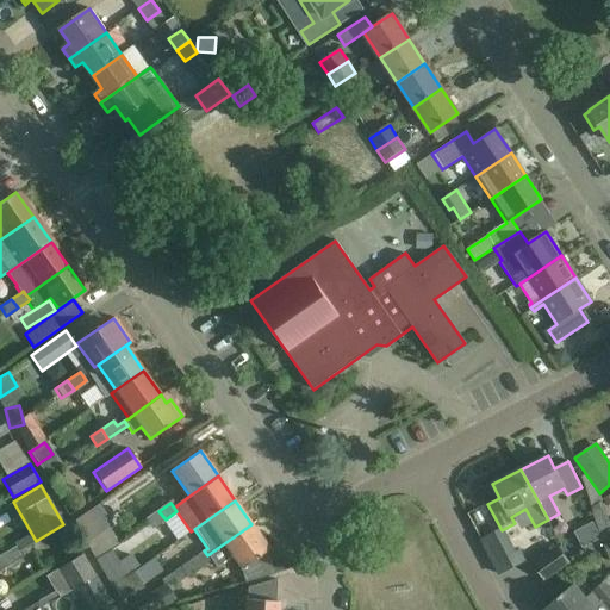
[(609,562),(609,561),(609,528),(602,503),(591,505),(603,543),(609,562)]
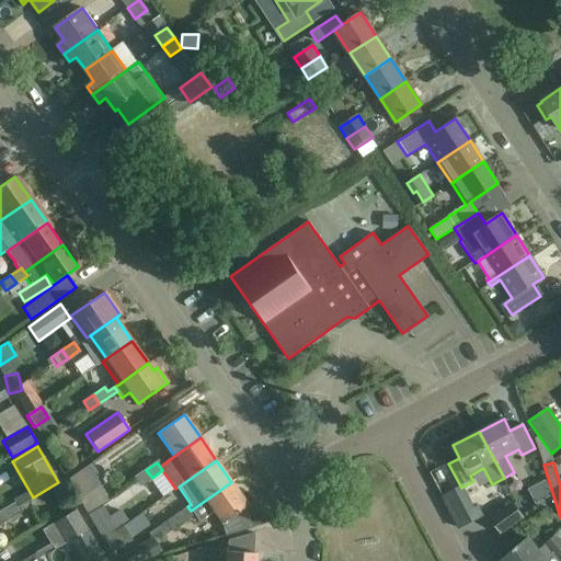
[(79,501),(89,516),(102,506),(102,505),(95,510),(93,507),(91,508),(83,495),(103,483),(91,464),(67,479),(80,500),(79,501)]
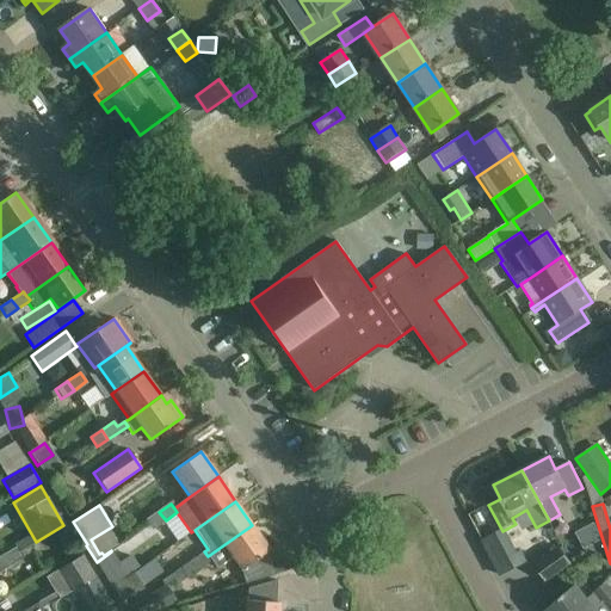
[(154,529),(166,520),(159,512),(148,519),(154,529)]
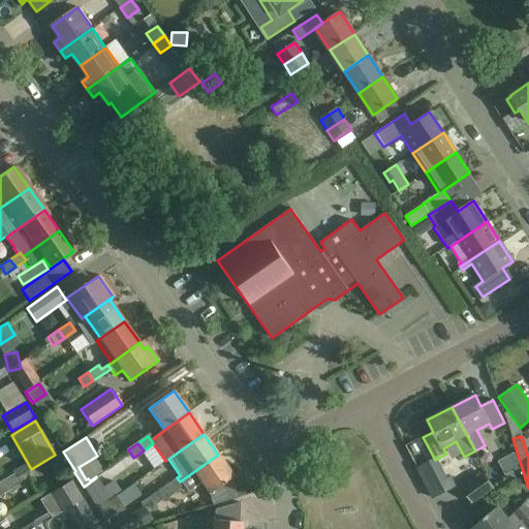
[(505,475),(521,467),(514,454),(499,462),(505,475)]
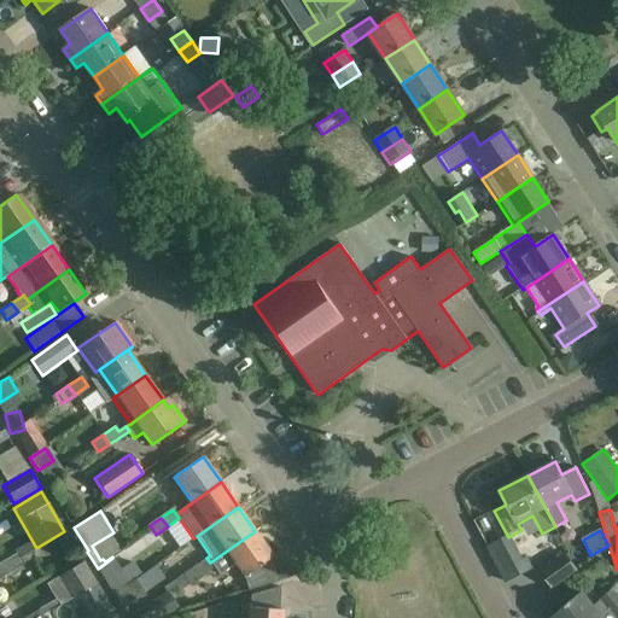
[(273,557),(255,531),(210,563),(213,567),(217,573),(233,563),(244,577),(273,557)]
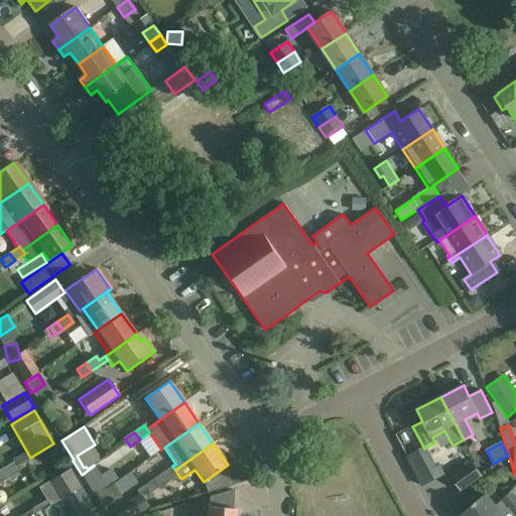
[(424,454),(409,463),(425,491),(444,480),(439,472),(435,474),(424,454)]
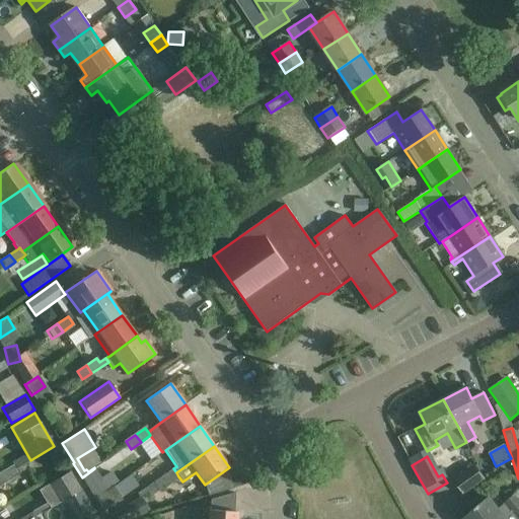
[(147,467),(152,477),(172,467),(167,457),(147,467)]
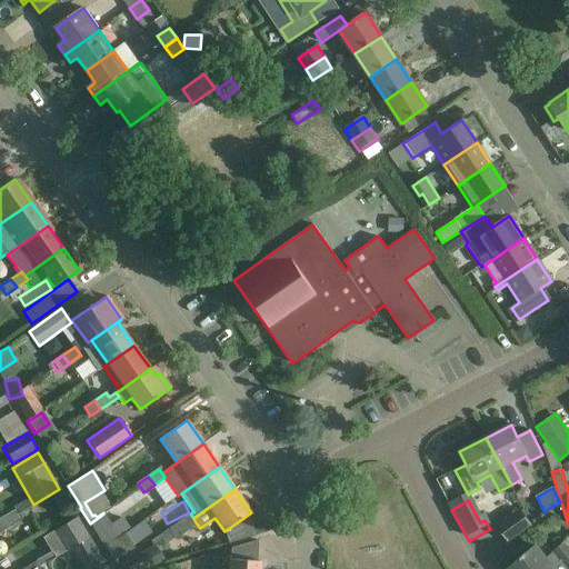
[(15,509),(0,518),(6,528),(10,525),(10,526),(20,519),(15,509)]
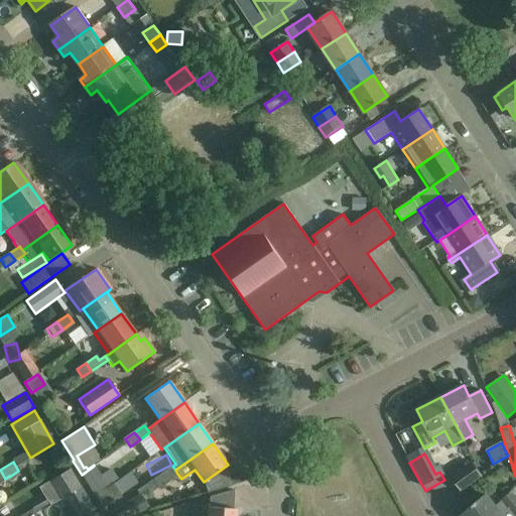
[(461,493),(483,477),(472,462),(450,478),(461,493)]
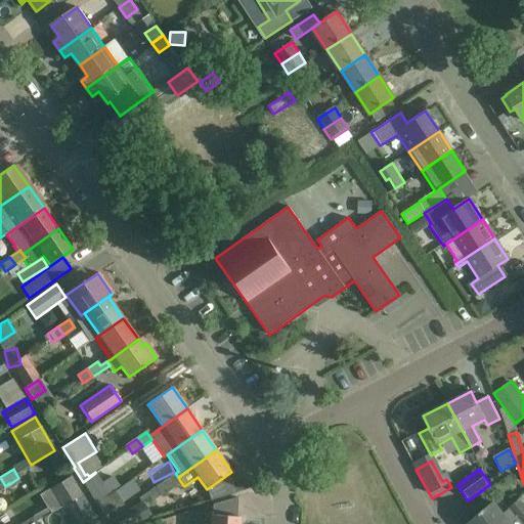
[(108,494),(95,473),(83,482),(96,504),(108,494)]
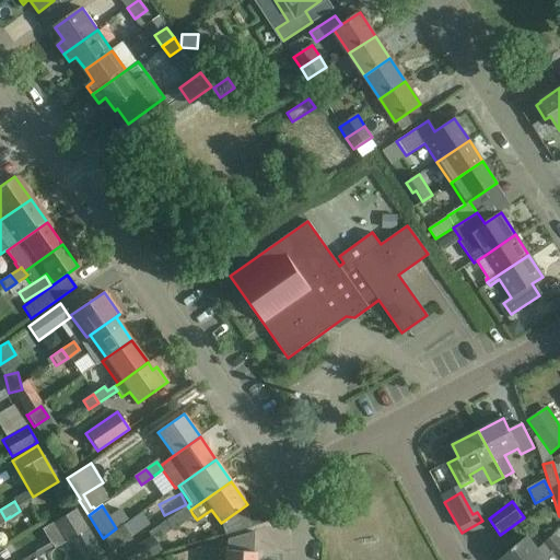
[(193,514),(190,510),(187,505),(176,513),(183,522),(193,514)]
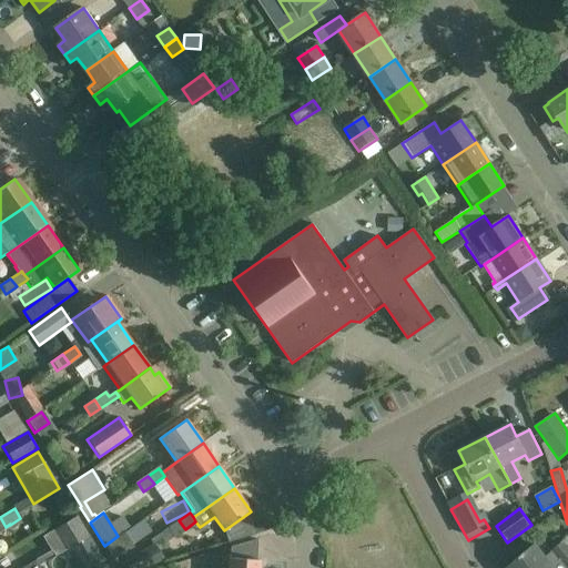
[(88,536),(77,516),(60,525),(72,546),(88,536)]
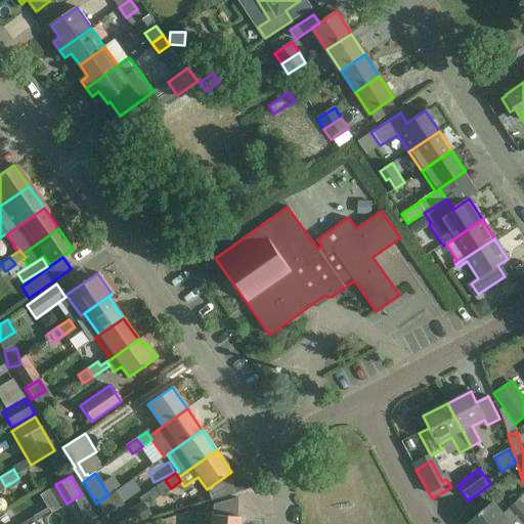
[(161,494),(171,488),(165,480),(156,486),(161,494)]
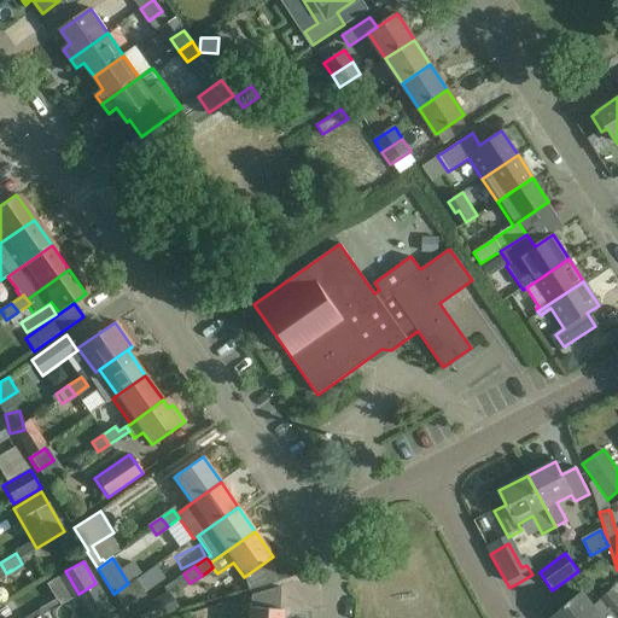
[(128,583),(114,594),(124,610),(146,596),(135,579),(128,583)]
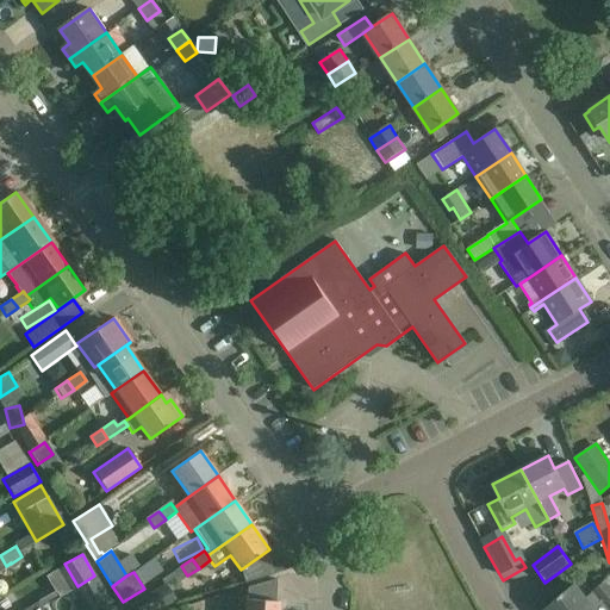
[(546,609),(589,609),(609,593),(609,577),(586,597),(576,583),(545,608),(546,609)]
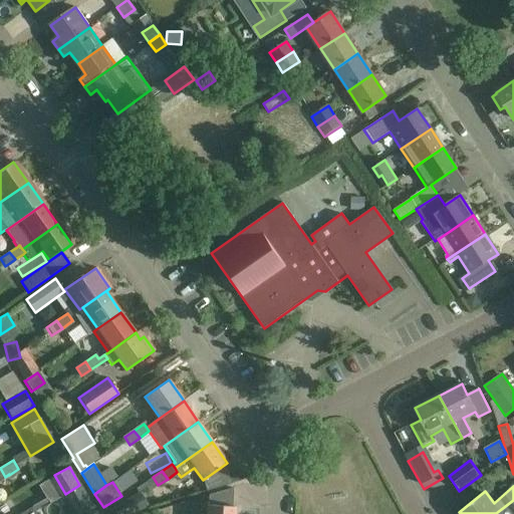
[(232,507),(233,488),(233,487),(208,494),(208,495),(208,505),(232,507)]
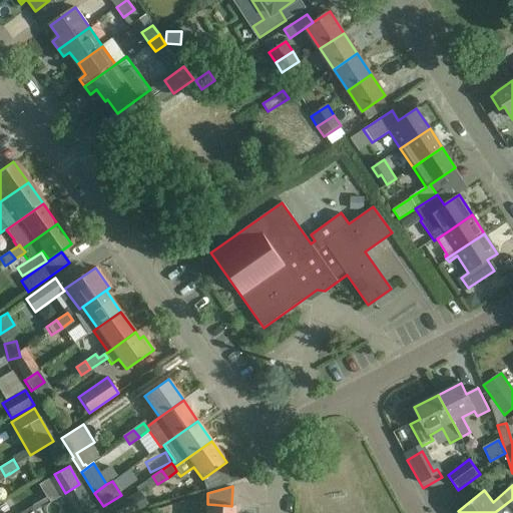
[(107,512),(126,512),(147,505),(139,491),(107,512)]
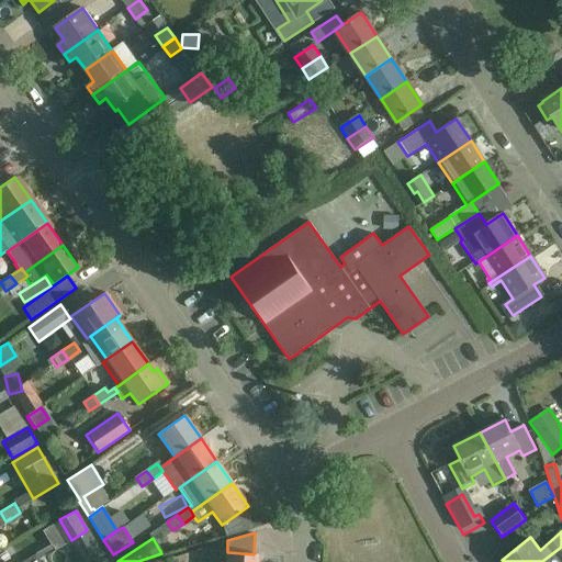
[(561,561),(561,547),(542,561),(561,561)]
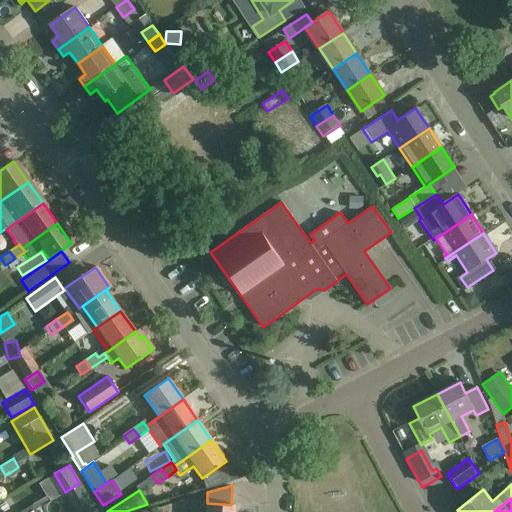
[(190,511),(232,511),(233,505),(231,505),(207,503),(191,502),(190,511)]
